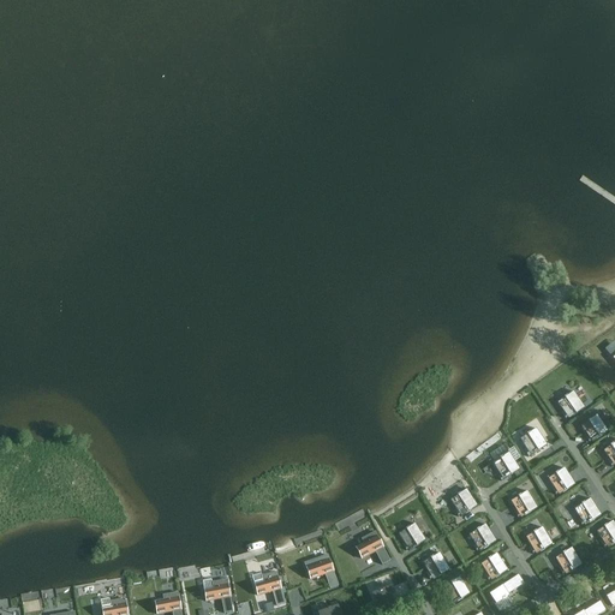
[(567,395),(563,398),(565,398),(557,402),(568,419),(585,408),(573,392),(568,395),(567,395)]
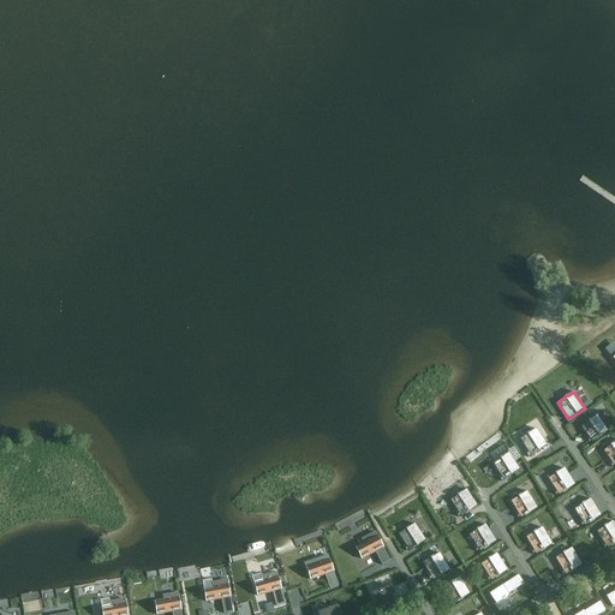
[(591,445),(608,434),(597,417),(591,421),(591,419),(587,422),(587,423),(580,428),(591,445)]
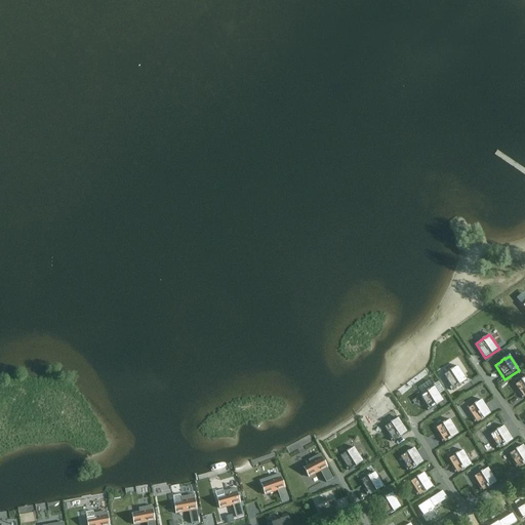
[(457,366),(453,369),(452,368),(449,370),(450,371),(443,375),(453,390),(467,380),(457,366)]
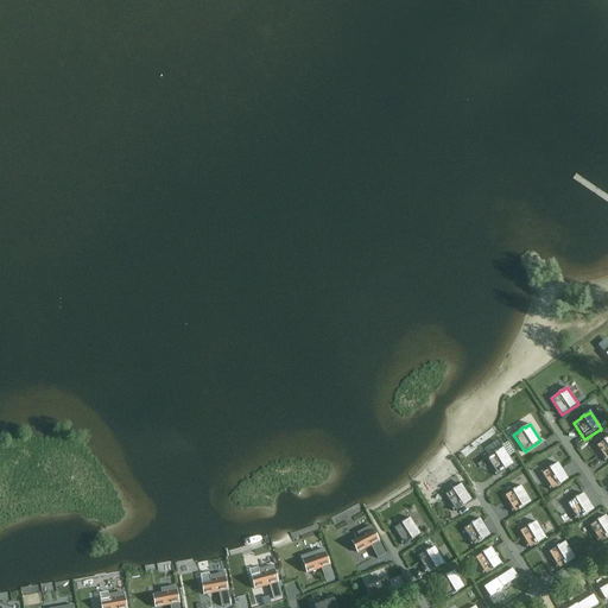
[(603,441),(596,445),(607,462),(607,461),(607,437),(607,438),(603,441)]
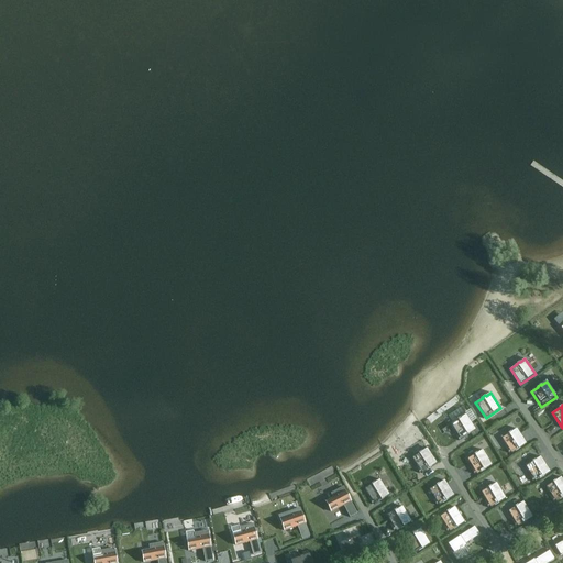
[(461,440),(476,430),(466,415),(461,418),(461,417),(457,419),(457,420),(451,424),(461,440)]
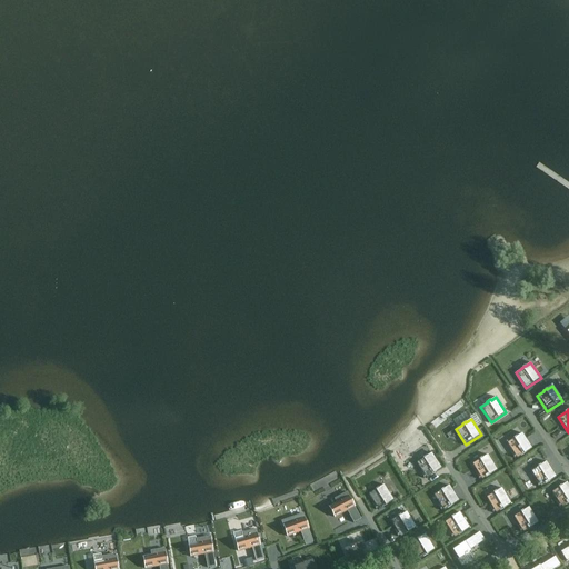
[(512,439),(513,440),(507,445),(517,460),(532,450),(521,435),(517,438),(516,437),(512,439)]
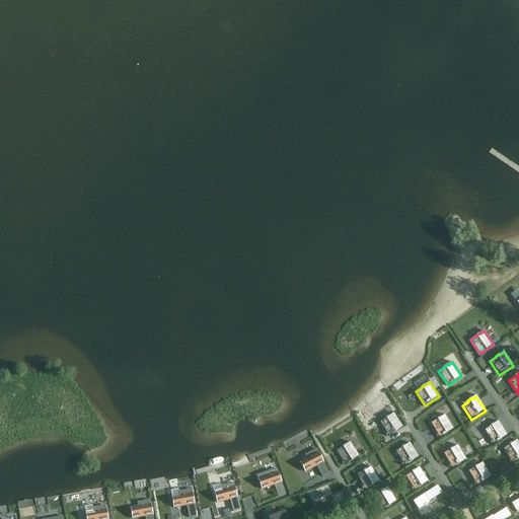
[(385,418),(386,419),(379,423),(389,437),(402,428),(393,414),(389,417),(388,416),(385,418)]
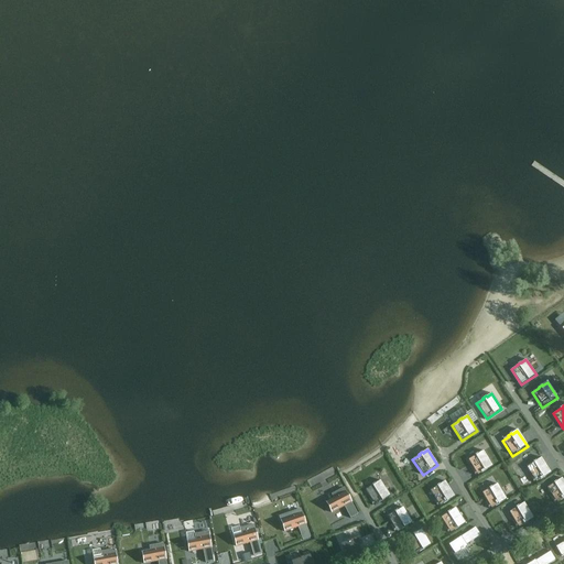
[(475,456),(468,461),(477,477),(492,467),(484,452),(478,455),(478,454),(475,456)]
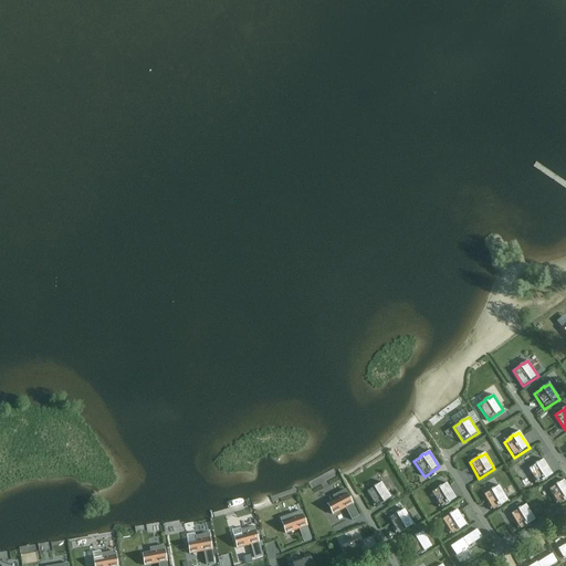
[(535,464),(528,469),(538,484),(553,474),(544,460),(538,462),(535,464)]
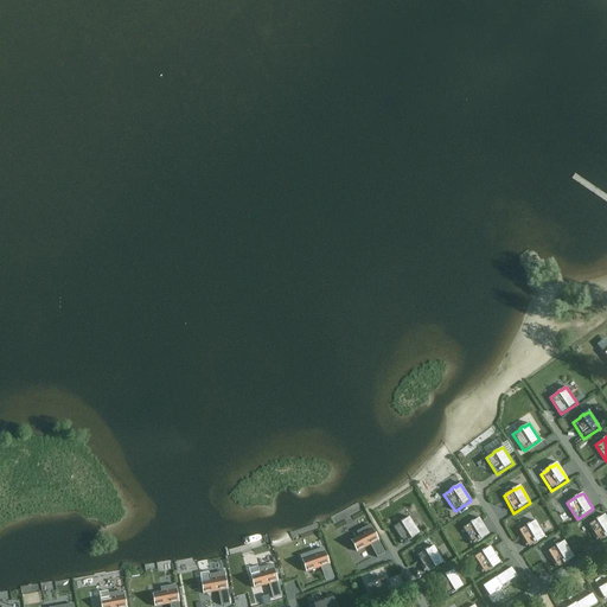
[(596,521),(589,525),(600,542),(606,536),(606,517),(605,515),(600,518),(599,517),(595,519),(596,521)]
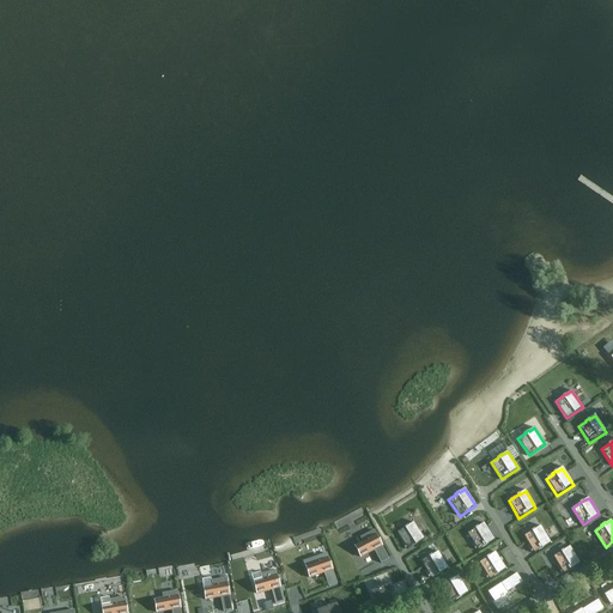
[(408,526),(407,525),(404,527),(405,528),(396,533),(407,550),(424,539),(413,522),(408,526)]
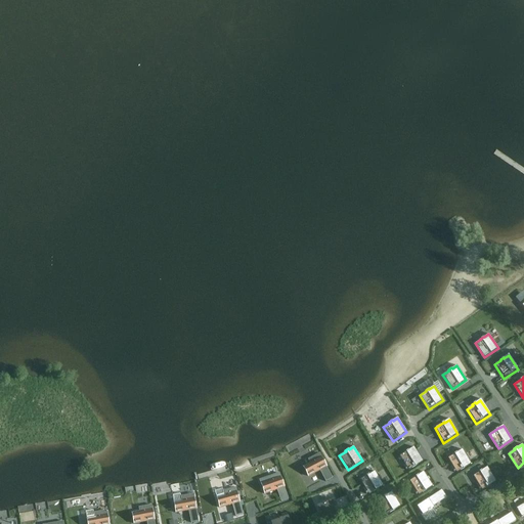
[(413,447),(409,450),(408,449),(405,451),(405,452),(399,456),(408,471),(423,462),(413,447)]
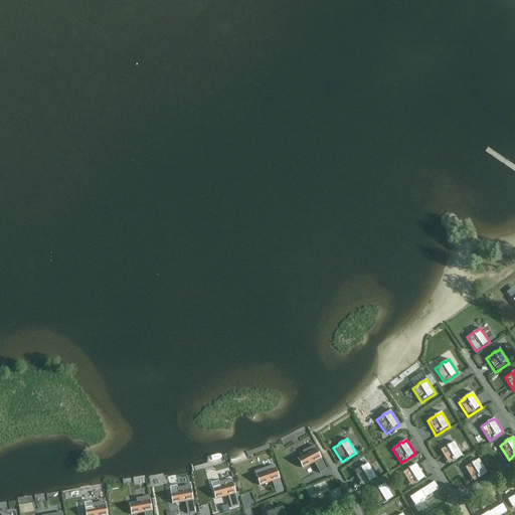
[(447,447),(440,451),(449,465),(463,457),(454,442),(450,445),(449,444),(446,446),(447,447)]
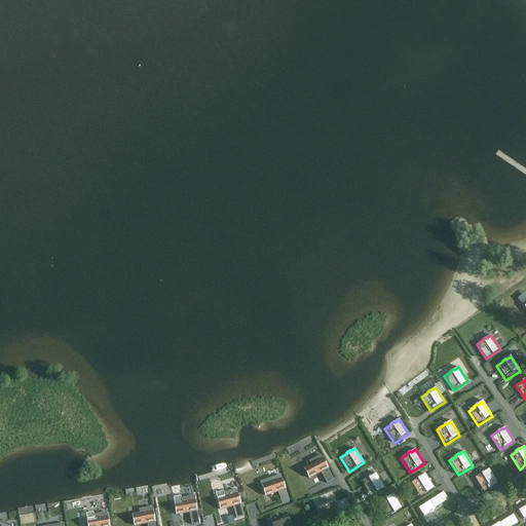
[(321,456),(309,461),(312,466),(305,471),(309,479),(321,473),(327,484),(333,480),(321,456)]
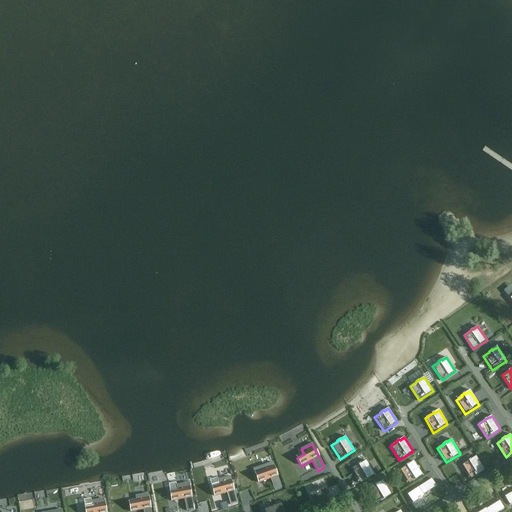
[(468,461),(462,465),(471,479),(485,471),(476,457),(471,459),(468,461)]
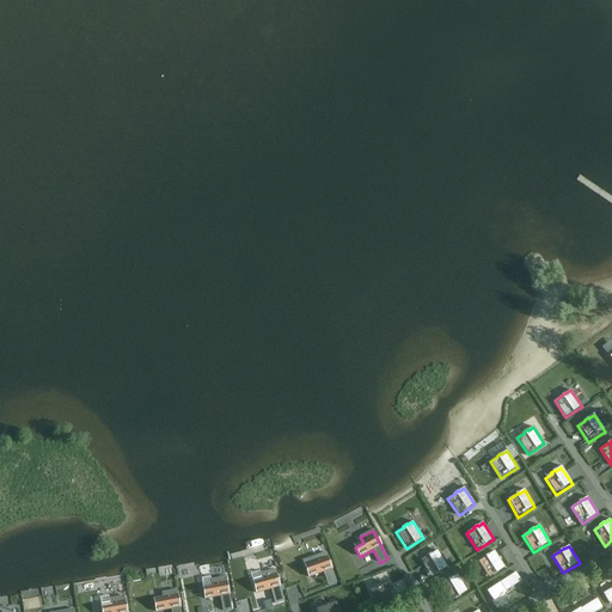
[(428,555),(428,556),(421,561),(430,577),(447,568),(438,550),(432,554),(428,555)]
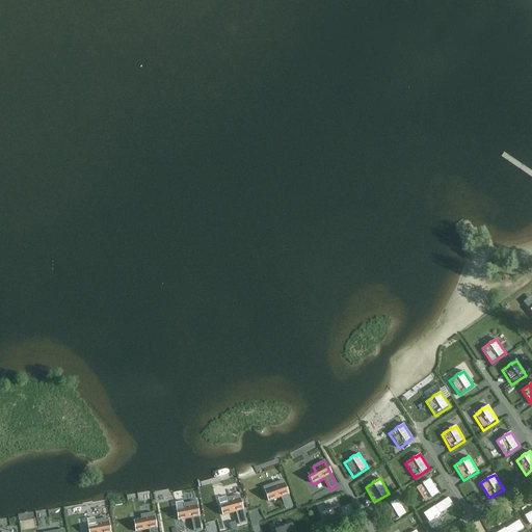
[(422,484),(416,488),(425,503),(440,494),(430,479),(425,482),(425,481),(422,483),(422,484)]
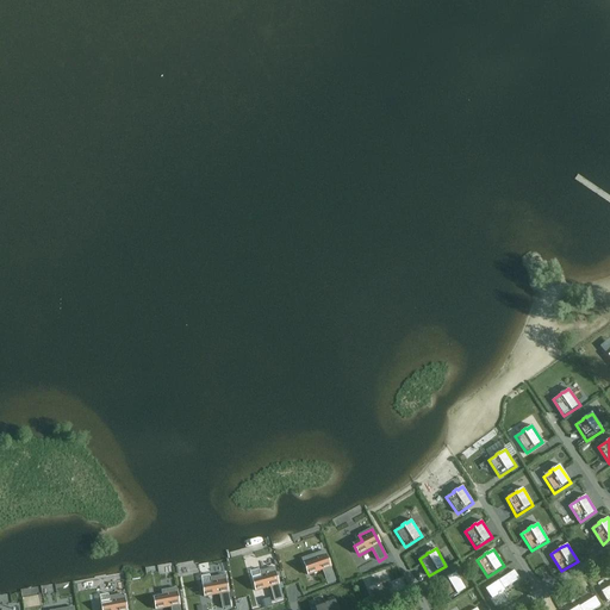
[(304,566),(307,576),(322,571),(327,585),(335,582),(325,552),(311,556),(313,562),(304,566)]
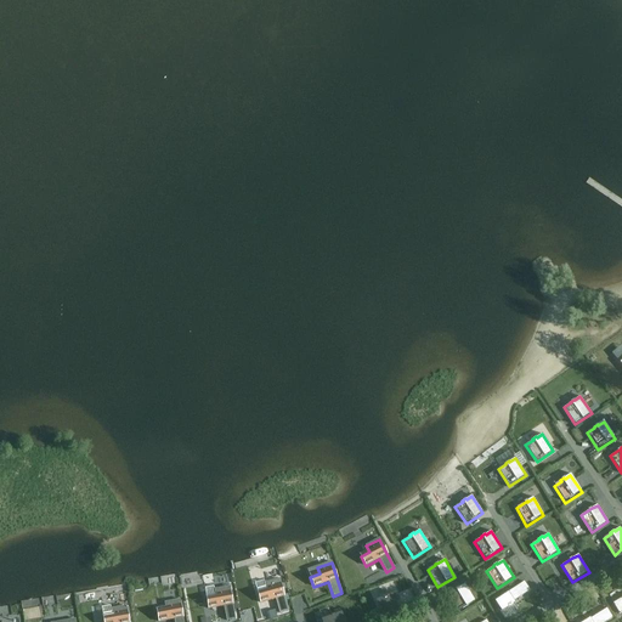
[(280,580),(265,583),(267,591),(258,593),(260,603),(275,599),(280,614),(288,611),(280,580)]
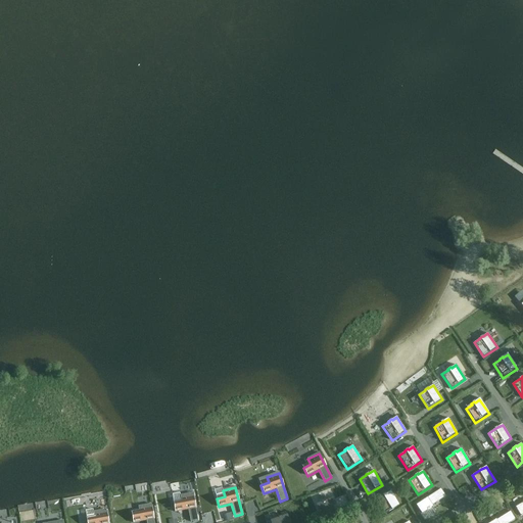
[(441,489),(417,506),(422,514),(427,510),(428,511),(431,509),(430,508),(432,507),(431,506),(445,496),(441,489)]
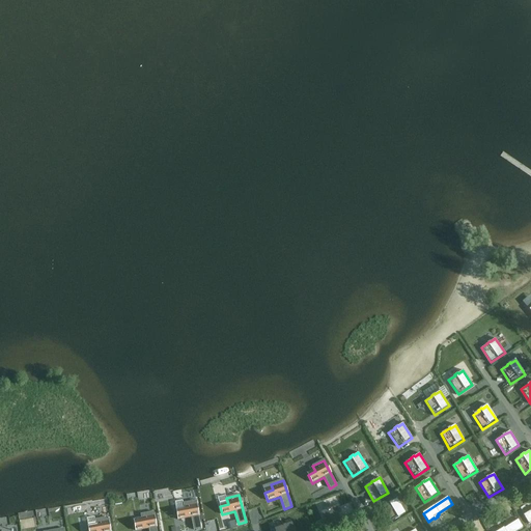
[(389,503),(383,507),(391,523),(406,513),(397,499),(392,502),(392,501),(389,503)]
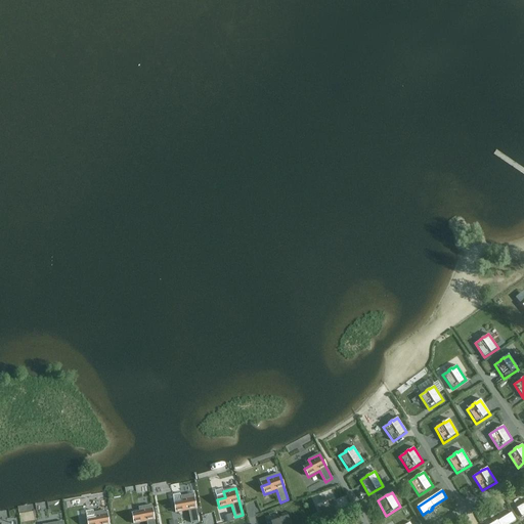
[(176,513),(188,511),(190,523),(199,522),(193,494),(181,497),(182,503),(174,505),(176,513)]
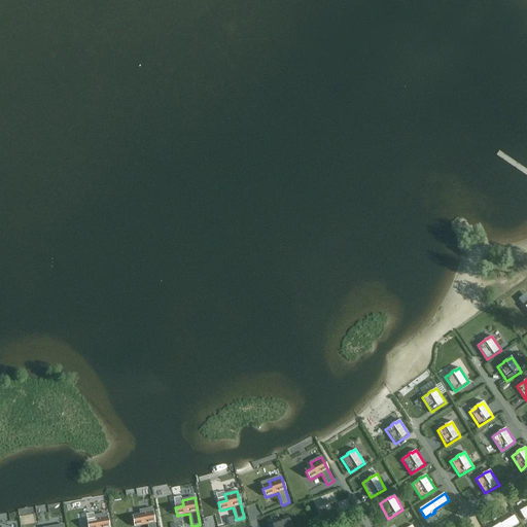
[(319,510),(325,526),(342,520),(336,503),(319,510)]
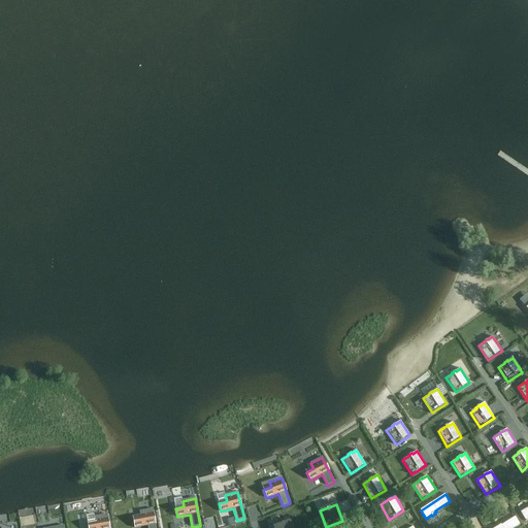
[(156,527),(153,509),(140,512),(141,518),(133,519),(135,527),(147,526),(147,527),(156,527)]
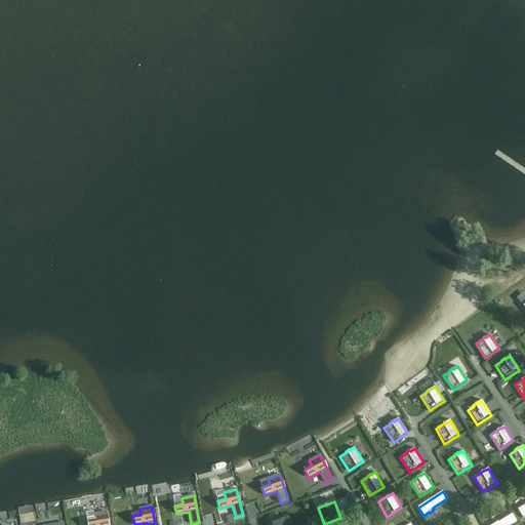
[(94,514),(95,520),(87,521),(87,524),(109,524),(107,512),(94,514)]
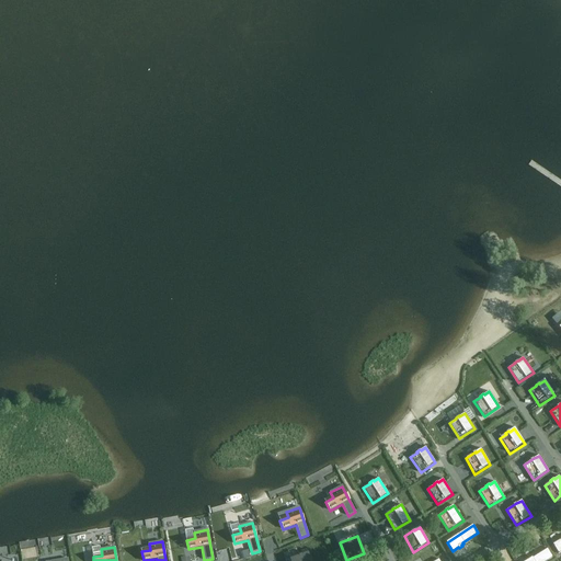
[(526,560),(547,560),(552,558),(547,549),(533,558),(527,560),(526,560)]
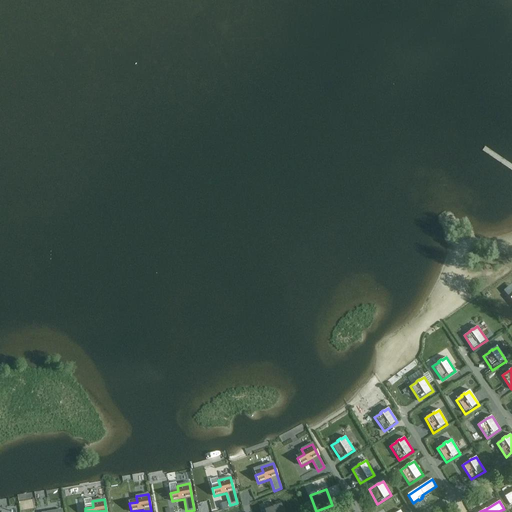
All buildings are outlined.
